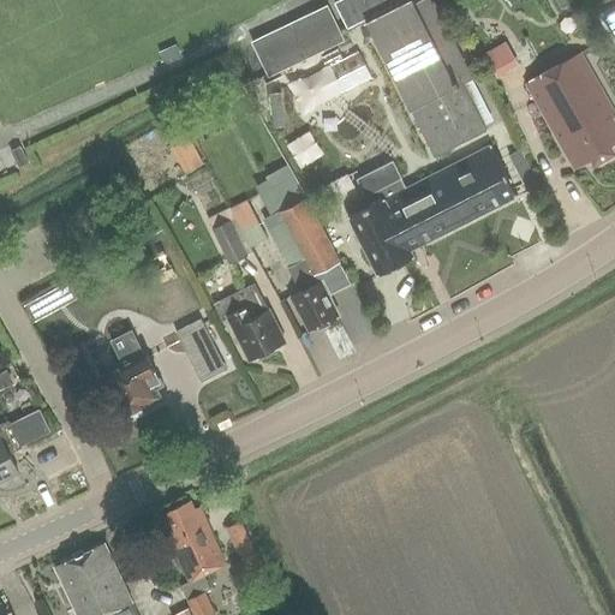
[(339,0),(334,3),(347,29),(402,0),(339,0)]
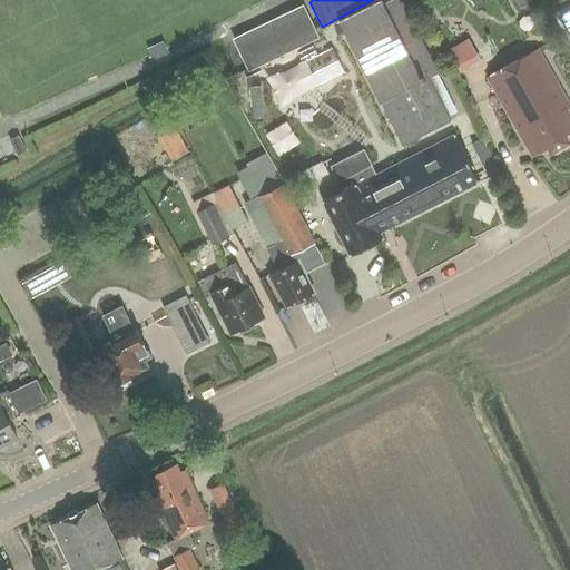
[(402,147),(451,123),(429,79),(438,75),(401,0),(394,0),(384,6),(381,0),(338,21),(402,147)]
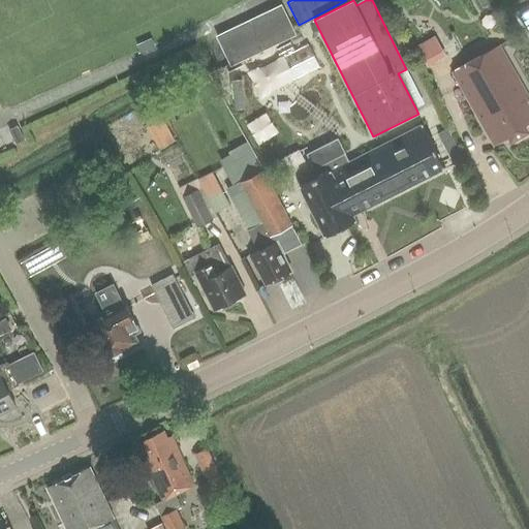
[(492,6),(488,0),(473,0),(481,12),(492,6)]
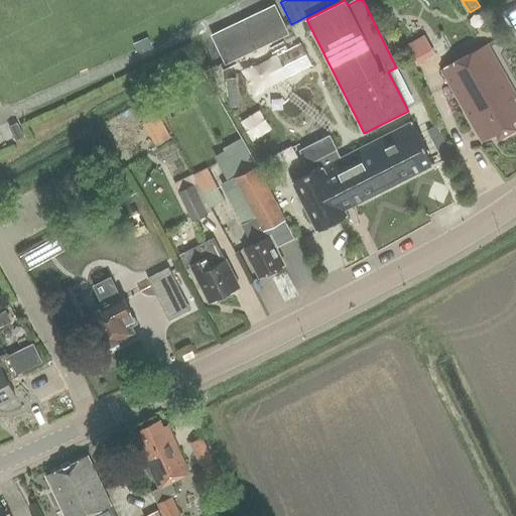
[(212,36),(225,65),(287,34),(274,6),(212,36)]
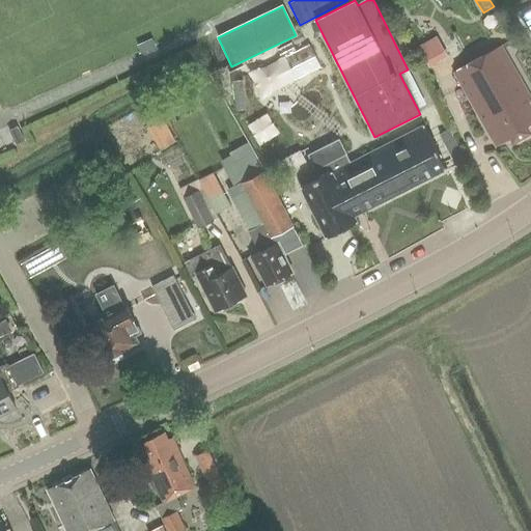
[(530,10),(522,17),(530,32),(530,10)]
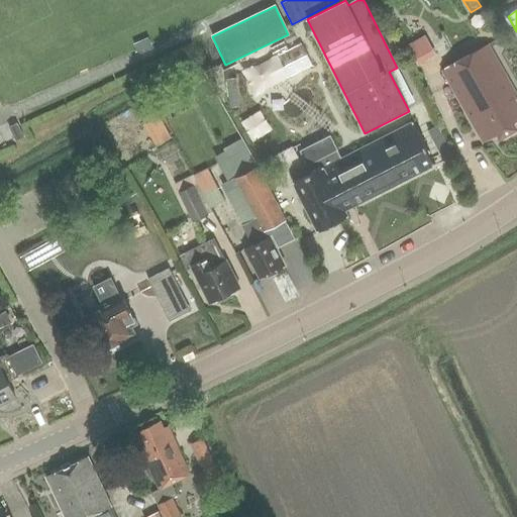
[(284,41),(270,48),(275,58),(289,50),(284,41)]
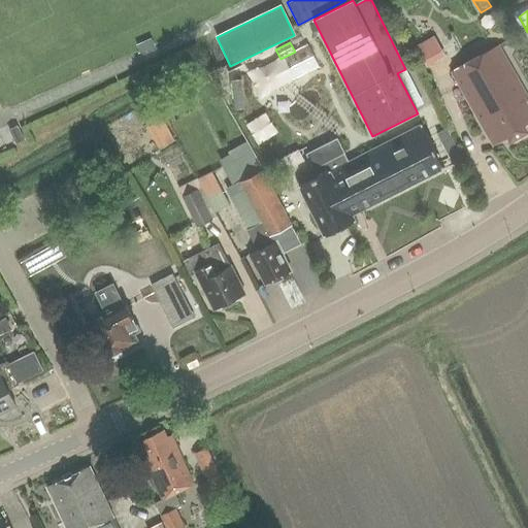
[(270,64),(259,69),(270,93),(282,87),(319,68),(307,45),(295,52),(281,59),(270,64)]
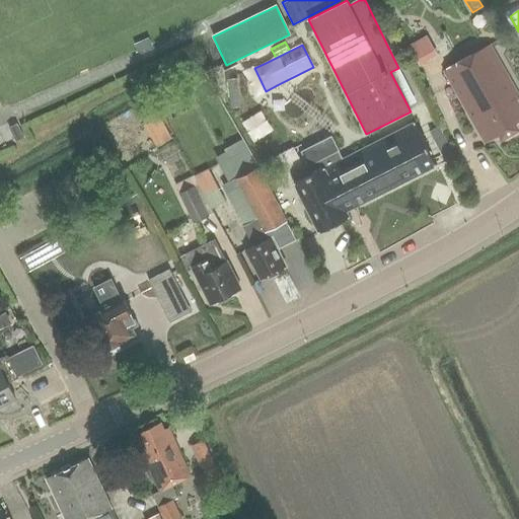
[(514,125),(518,122),(518,97),(489,45),(442,71),(484,144),(499,136),(502,141),(518,131),(514,125)]
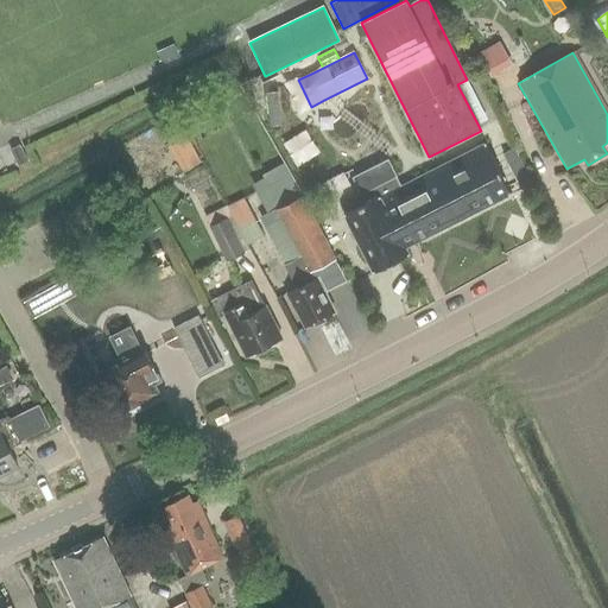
[(20,145),(11,150),(19,166),(29,162),(20,145)]
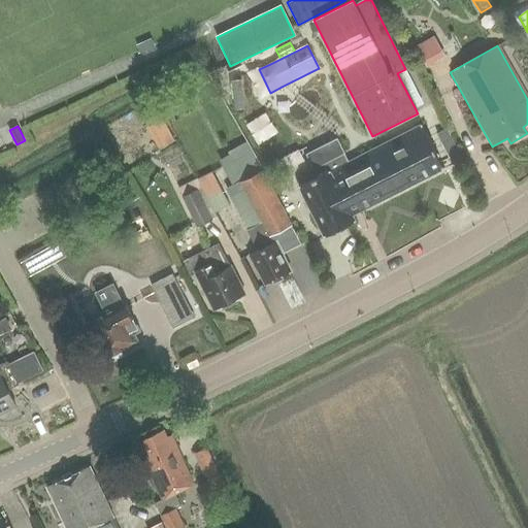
[(442,169),(421,126),(349,163),(344,154),(345,153),(337,138),(306,154),(315,169),(316,168),(320,175),(298,187),(325,237),(355,222),(352,216),(442,169)]
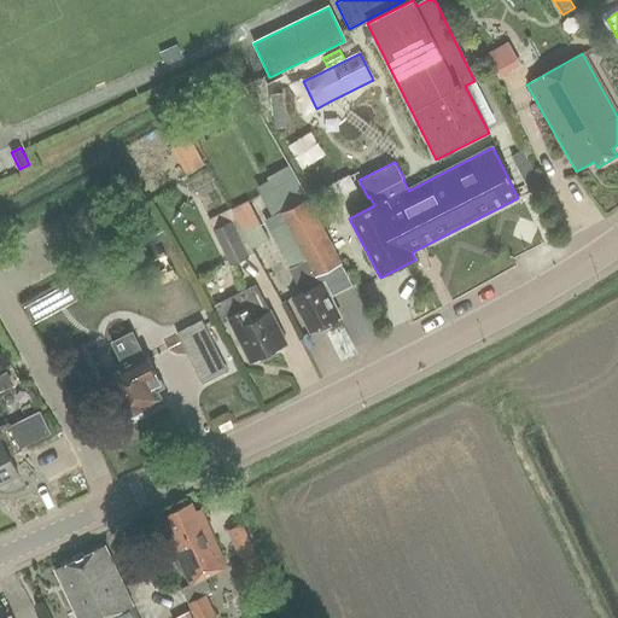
[(268,176),(264,179),(267,182),(281,213),(284,211),(305,200),(307,199),(289,165),(268,176)]
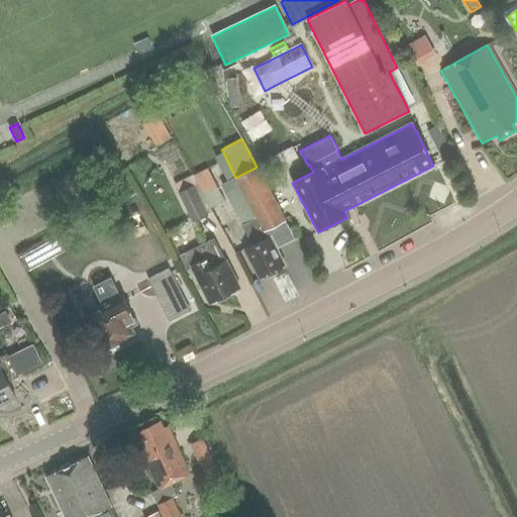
[(235,178),(243,193),(256,217),(264,230),(266,229),(283,221),(285,220),(286,219),(256,167),(255,168),(237,177),(235,178)]
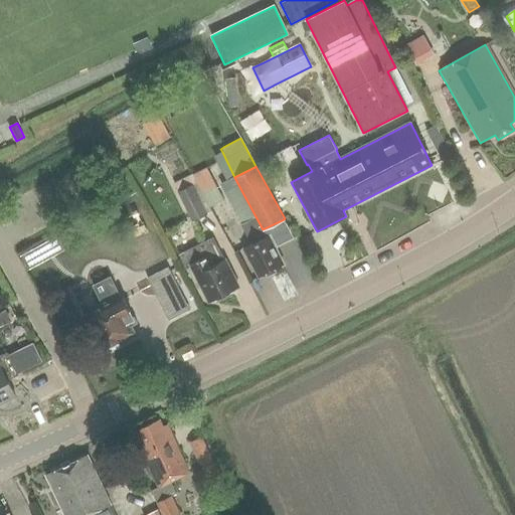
[(188,173),(173,181),(191,219),(206,212),(188,173)]
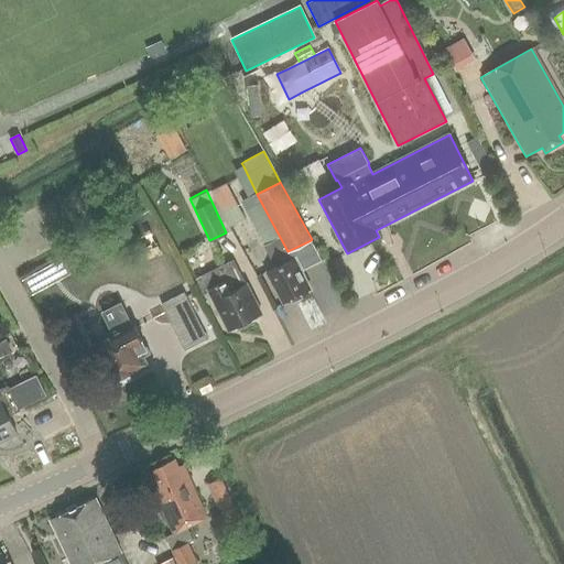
[(248,198),(241,202),(249,218),(262,242),(263,246),(280,237),(266,210),(257,194),(248,198)]
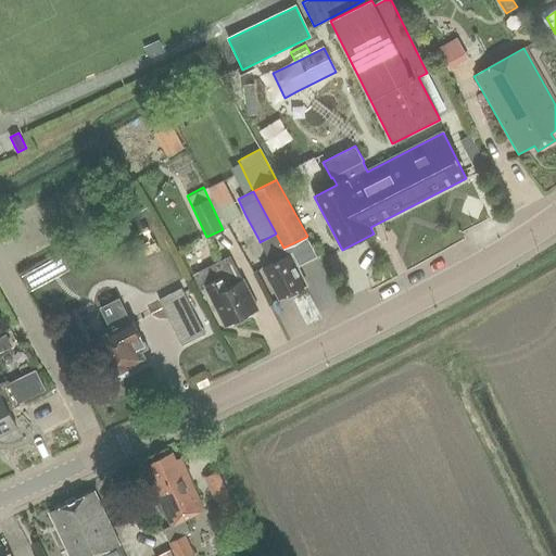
[(276,234),(260,242),(270,264),(261,268),(269,283),(273,285),(279,299),(304,286),(297,269),(294,267),(298,266),(293,258),(291,253),(287,254),(283,248),(276,234)]
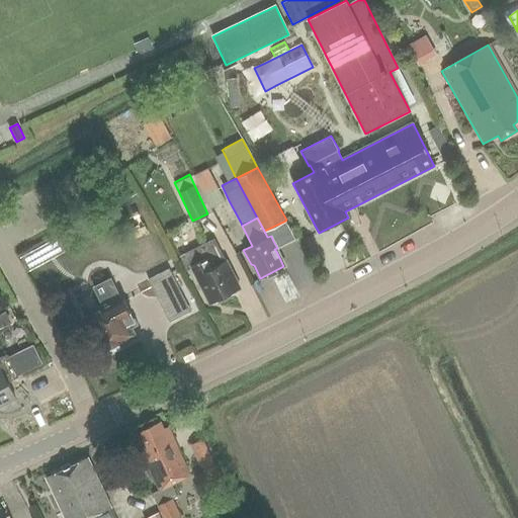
[(266,230),(264,231),(267,237),(271,236),(273,241),(291,232),(285,221),(283,222),(266,230)]
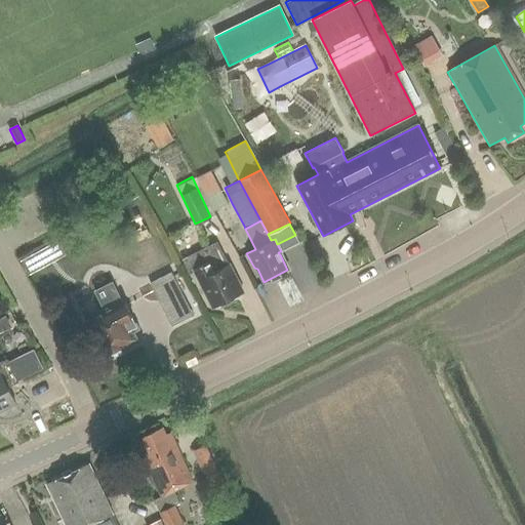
[(111,246),(118,269),(144,259),(135,238),(111,246)]
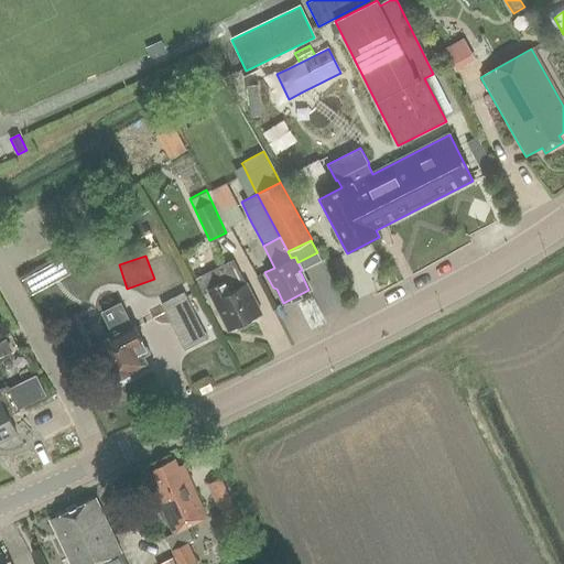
[(228,332),(261,315),(232,260),(217,268),(224,281),(207,290),(228,332)]
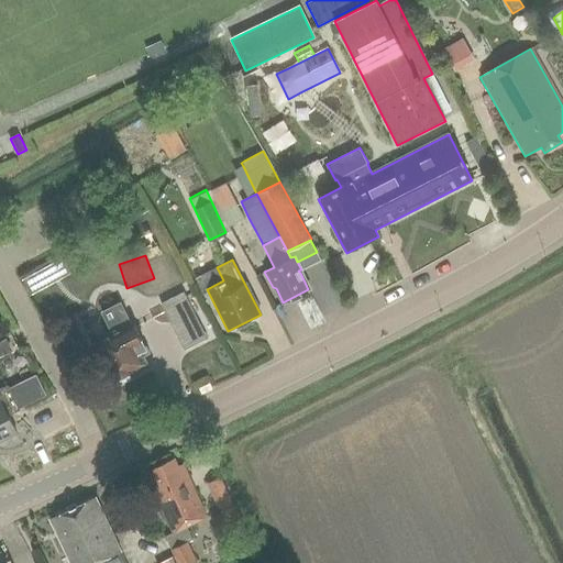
[(40,272),(23,280),(32,297),(48,287),(40,272)]
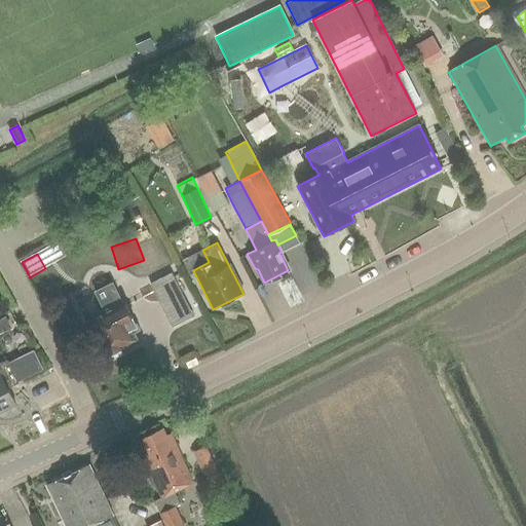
[(122,303),(112,283),(95,292),(105,312),(89,321),(107,355),(110,353),(114,357),(121,353),(121,348),(137,340),(130,328),(136,325),(141,322),(137,313),(132,316),(124,302),(122,303)]
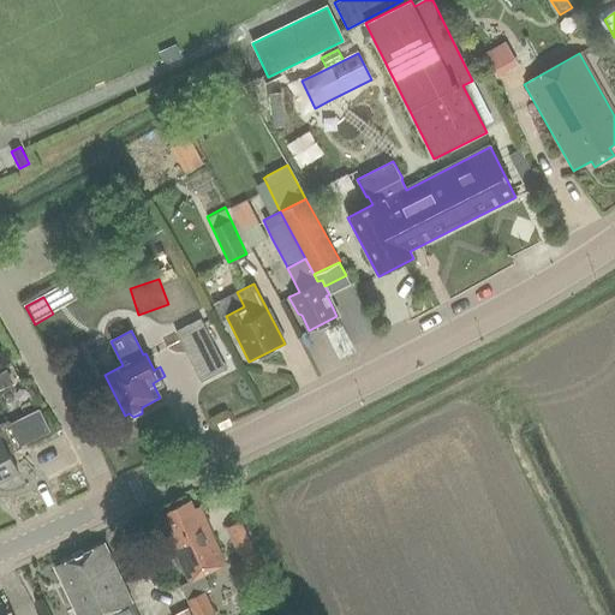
[(0,392),(23,378),(17,368),(0,377),(0,392)]
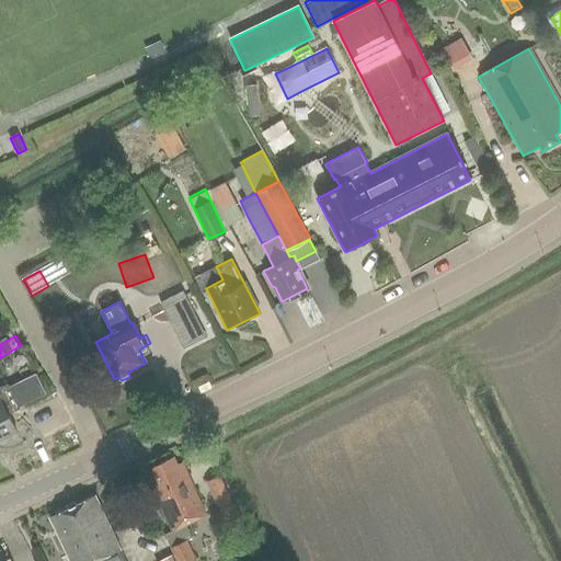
[(35,375),(9,388),(20,409),(46,396),(35,375)]
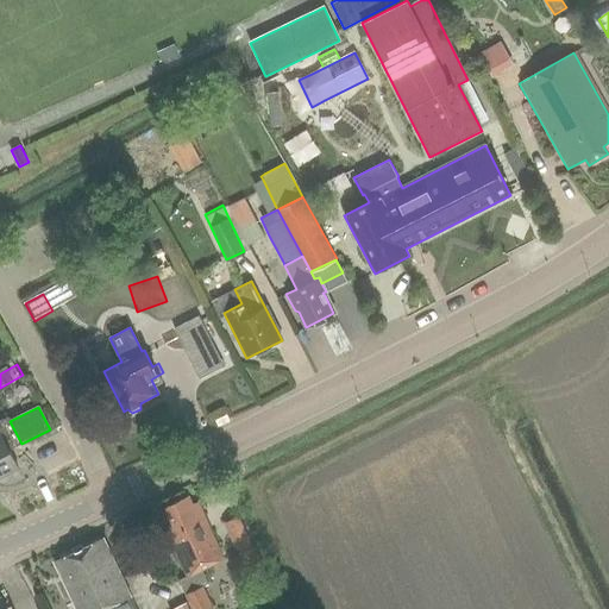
[(0,477),(17,469),(8,451),(22,444),(10,421),(7,418),(0,420),(0,477)]
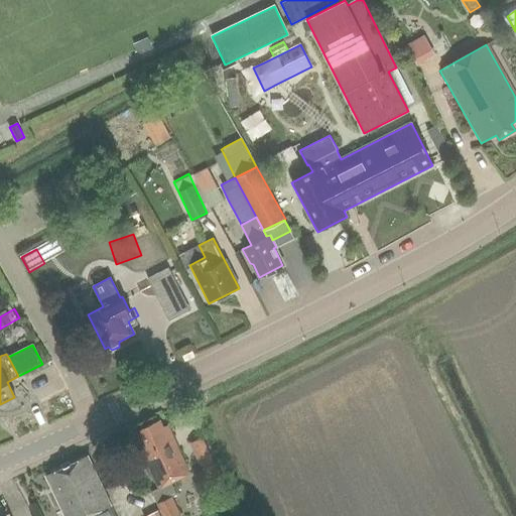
[(139,446),(159,490),(151,493),(161,515),(177,515),(178,515),(170,498),(176,495),(170,482),(188,473),(167,426),(162,428),(159,421),(137,431),(143,444),(139,446)]
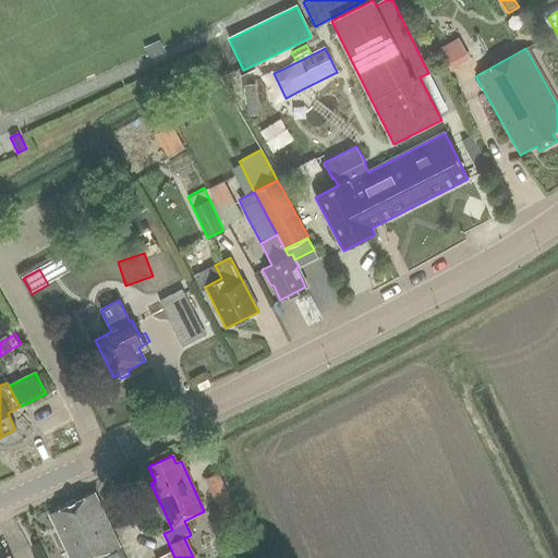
[(89,557),(123,557),(102,510),(97,513),(88,495),(53,511),(62,530),(57,532),(69,557),(89,557),(91,557),(89,557)]
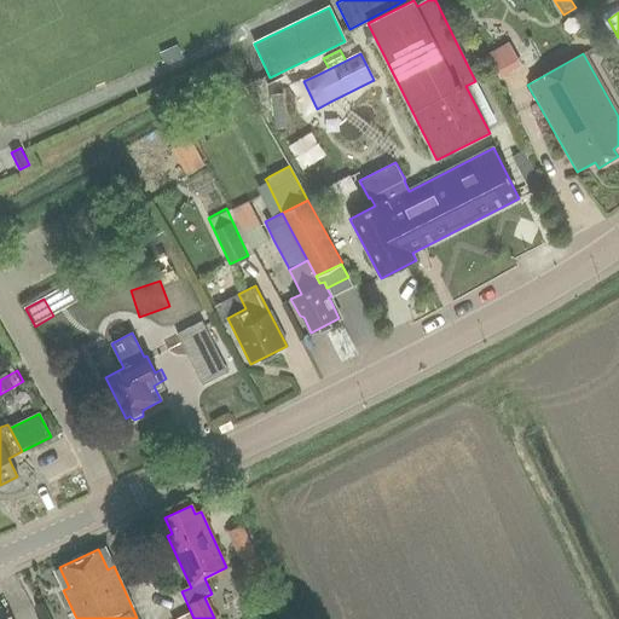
[(243,563),(232,568),(244,591),(270,579),(258,556),(243,563)]
